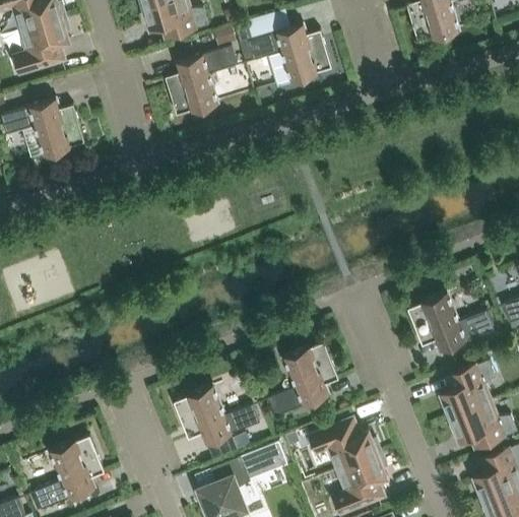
[(0,11),(12,7),(19,29),(65,16),(61,2),(57,3),(56,0),(0,0),(0,11)]
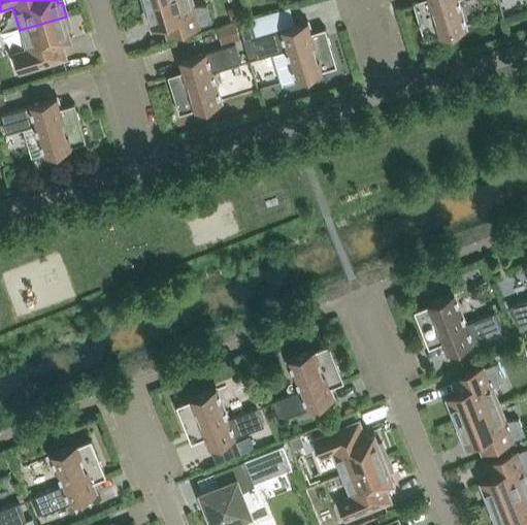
[(159,0),(144,4),(150,21),(154,20),(157,28),(168,24),(171,36),(167,37),(167,38),(211,26),(206,8),(192,8),(189,0),(159,0)]
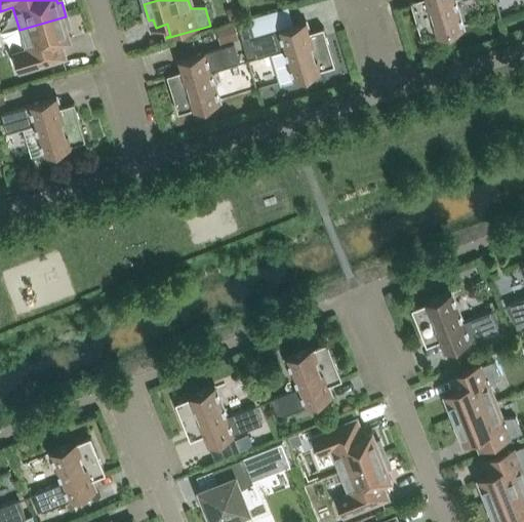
[(424,0),(425,0),(418,2),(421,9),(411,12),(420,43),(462,31),(453,1),(456,0),(424,0)]
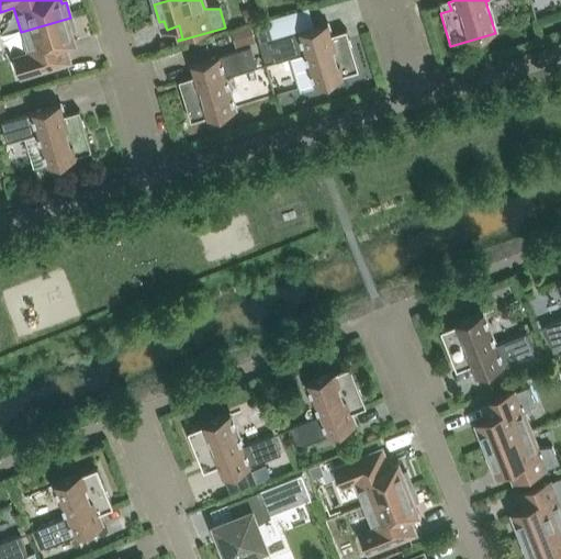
[(253,10),(243,13),(246,25),(256,22),(253,10)]
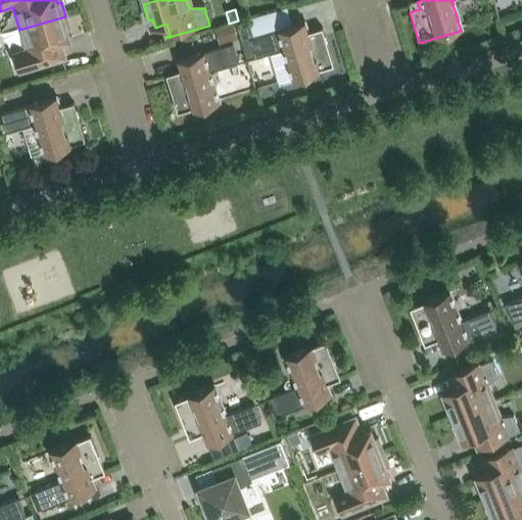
[(69,30),(65,16),(19,30),(27,52),(13,56),(18,75),(63,60),(63,59),(61,60),(56,45),(68,41),(65,31),(69,30)]
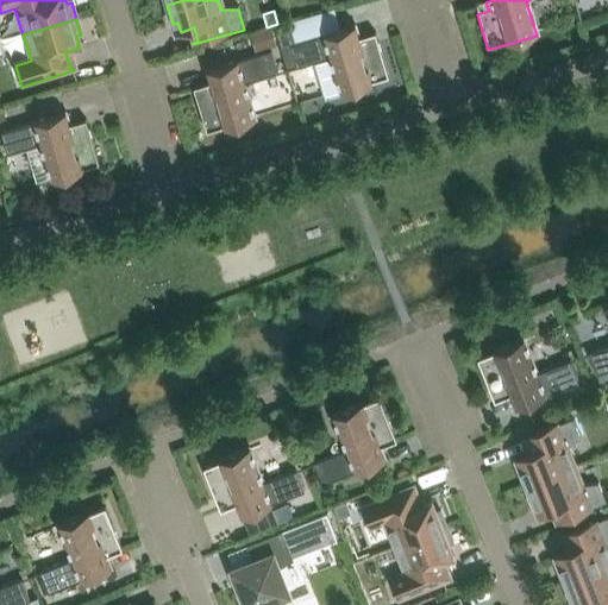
[(274,29),(287,71),(295,69),(296,70),(330,61),(339,93),(339,95),(371,86),(388,80),(377,44),(375,36),(364,38),(357,41),(355,30),(355,29),(294,46),(288,25),(274,29)]
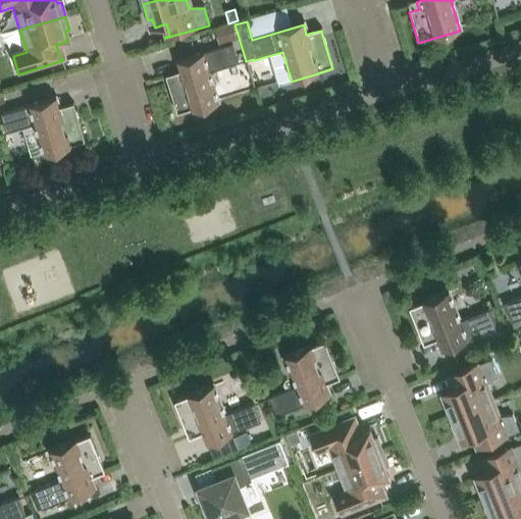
[(231,26),(214,31),(218,47),(237,42),(231,26)]
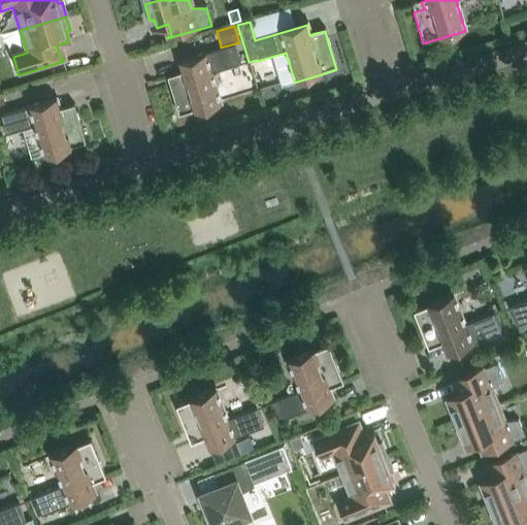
[(182,74),(176,75),(178,84),(169,86),(178,117),(221,104),(211,74),(240,66),(234,46),(178,63),(178,65),(182,74)]
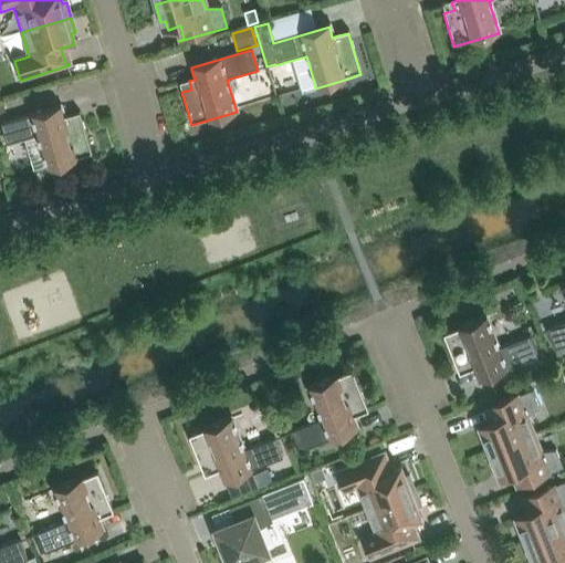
[(61,108),(60,107),(0,125),(6,146),(37,137),(46,169),(92,155),(82,123),(65,127),(60,110),(61,108)]
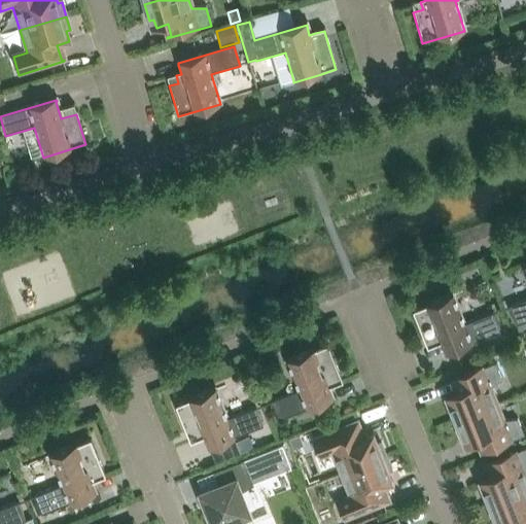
[(525,268),(524,269),(525,270),(525,273),(525,301),(507,309),(516,327),(525,323),(525,268)]
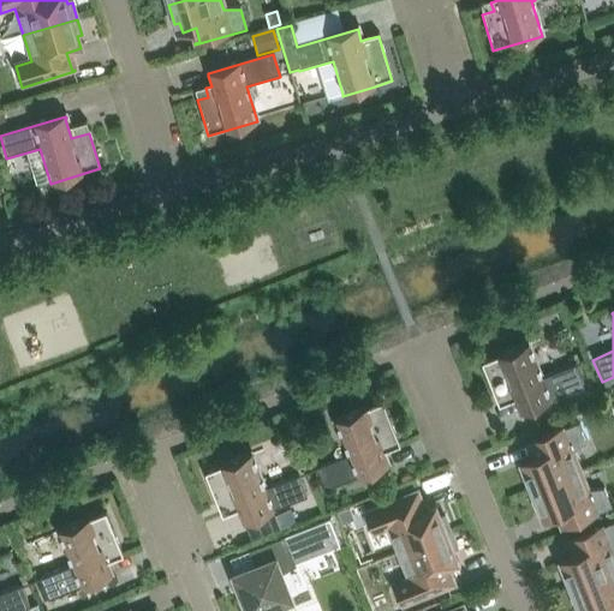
[(583,389),(574,367),(542,381),(529,347),(481,365),(495,401),(506,396),(508,405),(516,402),(519,413),(519,414),(583,389)]
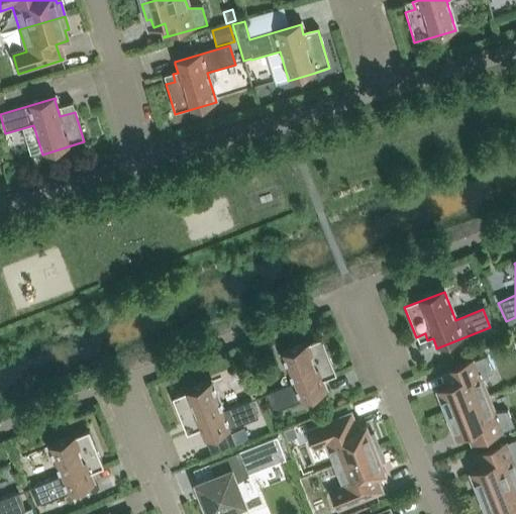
[(282,356),(282,357),(293,385),(266,396),(273,414),(326,393),(326,391),(325,391),(322,383),(327,381),(324,374),(333,370),(321,340),(282,356)]
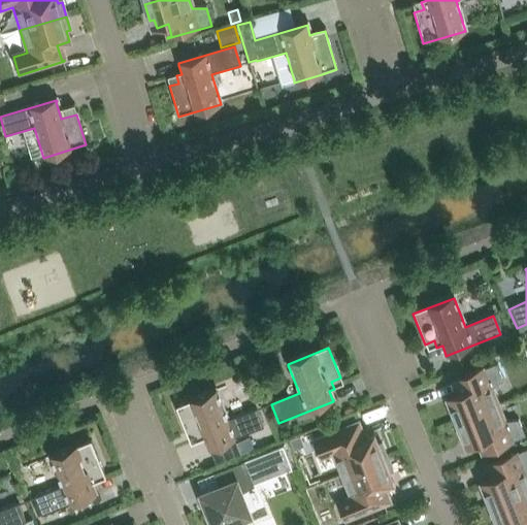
[(456,423),(497,406),(491,391),(502,382),(495,365),(453,383),(453,384),(458,382),(462,393),(452,398),(455,405),(450,407),(456,423)]
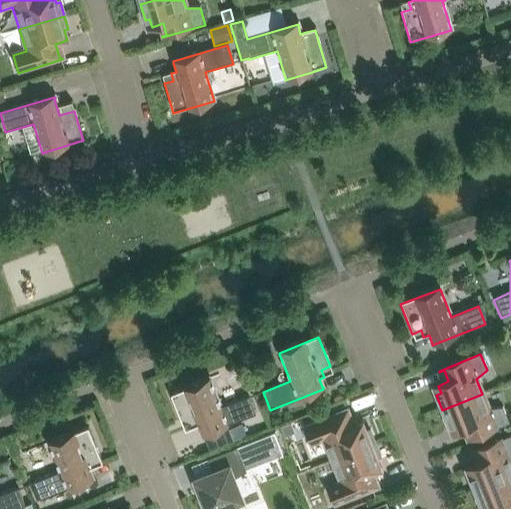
[(220,409),(209,381),(170,396),(181,425),(190,422),(193,429),(198,427),(202,436),(201,436),(202,437),(255,416),(247,398),(220,409)]
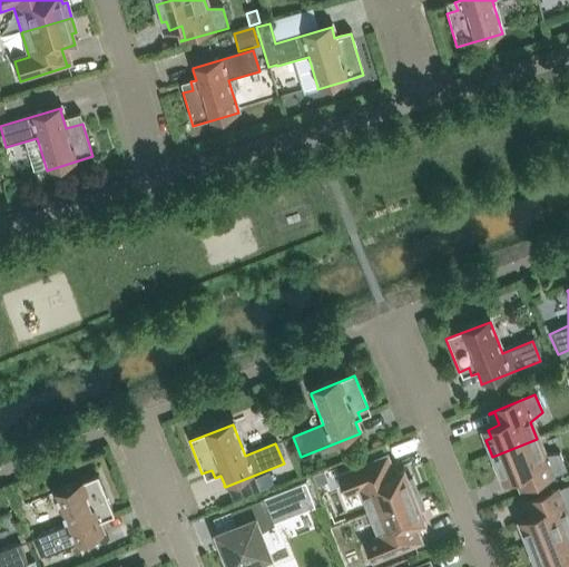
[(545,457),(537,439),(492,457),(499,475),(504,472),(508,480),(519,476),(525,488),(519,490),(520,491),(566,473),(559,456),(545,457)]
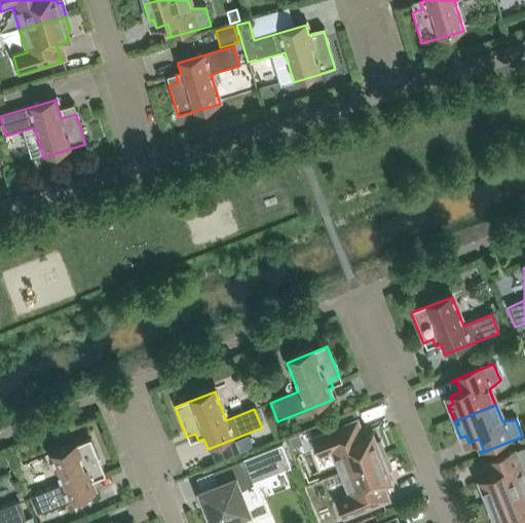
[(340,475),(384,457),(379,444),(376,445),(372,436),(360,440),(354,425),(357,424),(355,423),(311,441),(319,458),(331,453),(340,475)]
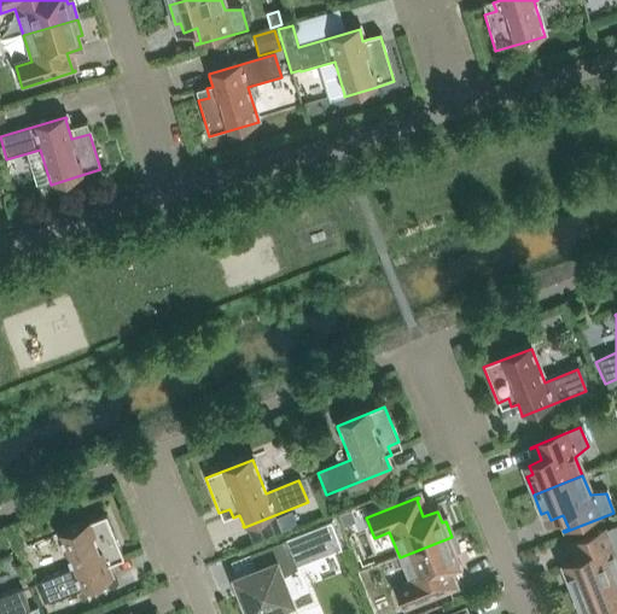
[(351,513),(339,518),(343,530),(355,525),(351,513)]
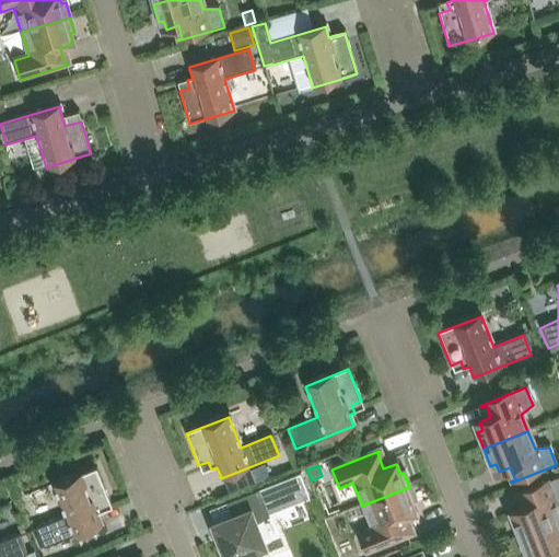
[(266,466),(251,473),(256,485),(270,478),(266,466)]
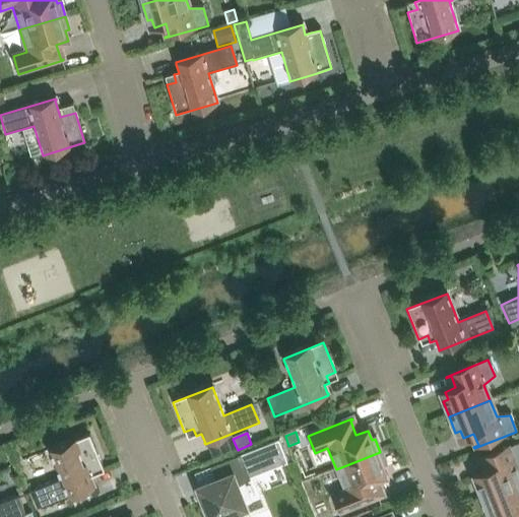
[(61,480),(34,491),(41,510),(94,489),(93,487),(89,478),(95,476),(92,468),(102,465),(89,436),(50,452),(61,480)]
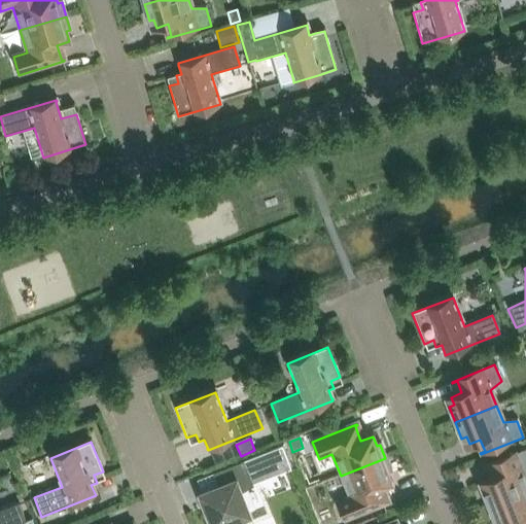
[(281,448),(243,462),(252,485),(289,470),(281,448)]
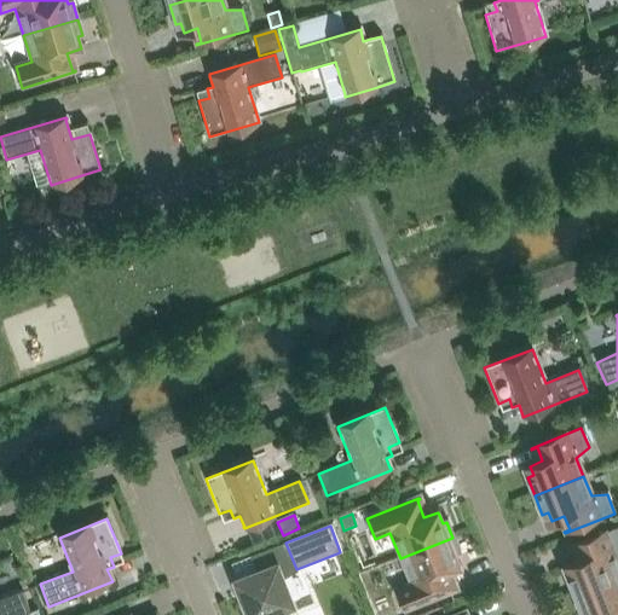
[(567,576),(575,595),(617,576),(617,562),(616,556),(617,553),(617,527),(571,547),(571,549),(577,546),(582,560),(569,564),(572,574),(567,576)]
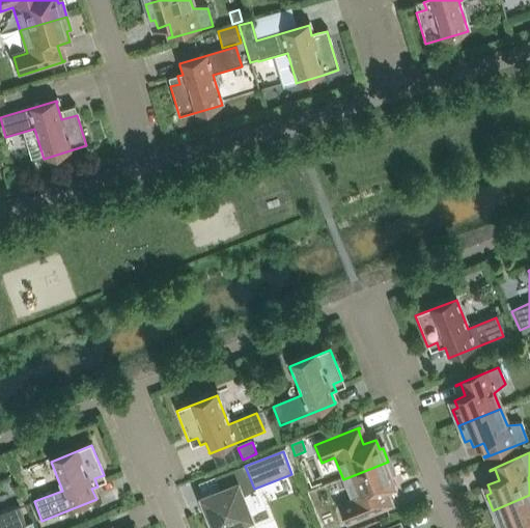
[(394,475),(388,462),(343,479),(353,502),(339,507),(346,525),(391,507),(391,506),(388,507),(383,492),(394,488),(390,477),(394,475)]
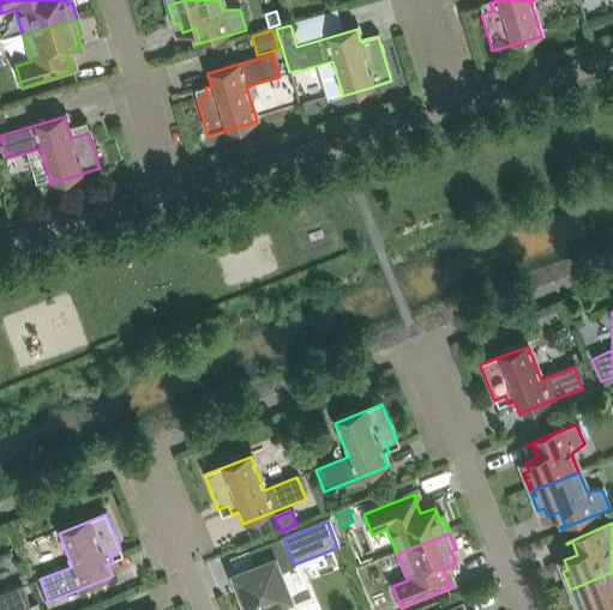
[(280,609),(278,604),(289,601),(278,572),(293,566),(294,568),(295,568),(294,565),(283,538),(247,553),(248,554),(252,553),(258,567),(234,577),(247,609),(280,609)]
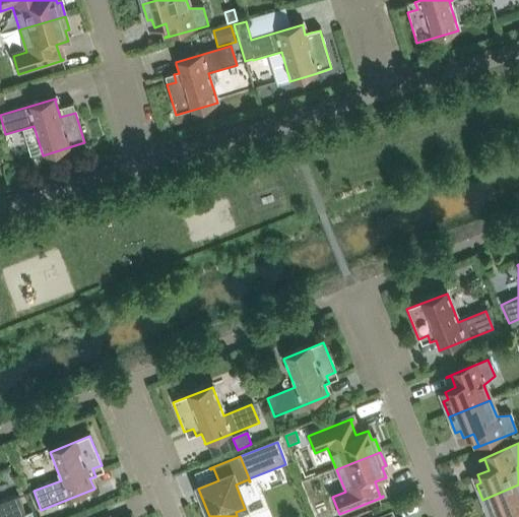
[(518,516),(518,485),(482,500),(489,515),(494,513),(495,516),(518,516)]
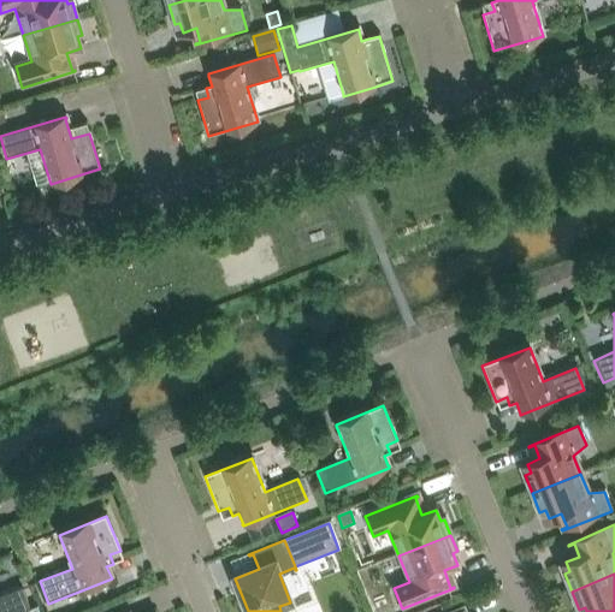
[(29,611),(21,589),(0,596),(0,611),(29,611)]
